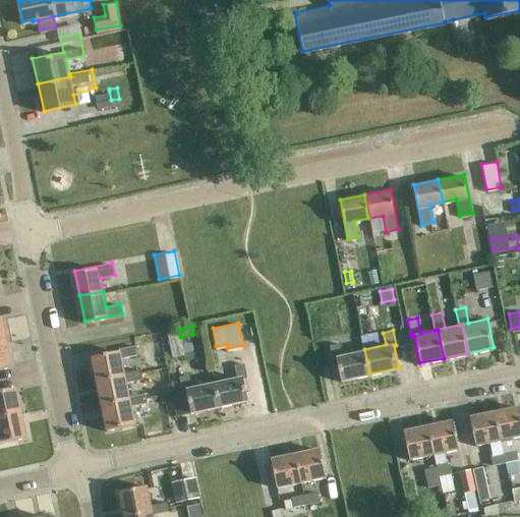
[(0,367),(11,365),(6,340),(0,341),(0,367)]
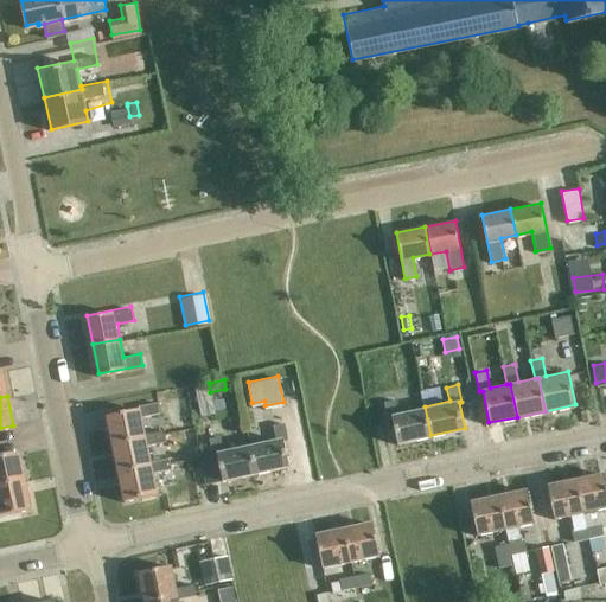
[(394,398),(383,402),(387,418),(391,417),(397,442),(431,435),(425,407),(397,412),(394,398)]
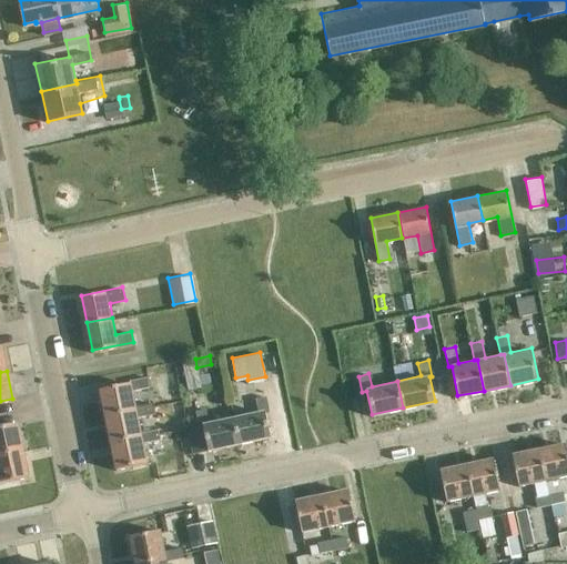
[(130,381),(100,388),(102,400),(104,410),(134,404),(132,389),(149,384),(148,374),(130,378),(130,381)]
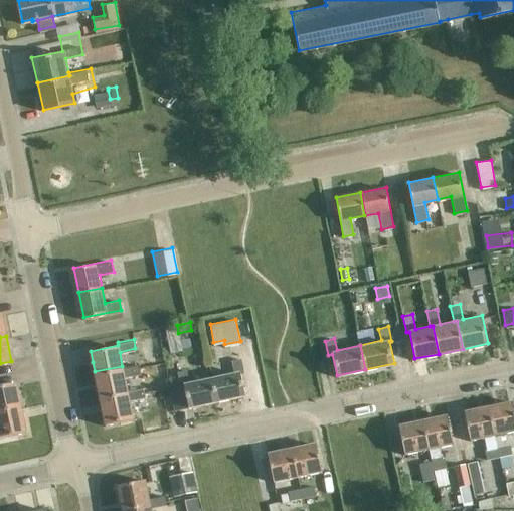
[(232,371),(211,376),(217,400),(245,394),(240,373),(243,372),(240,358),(230,360),(232,371)]
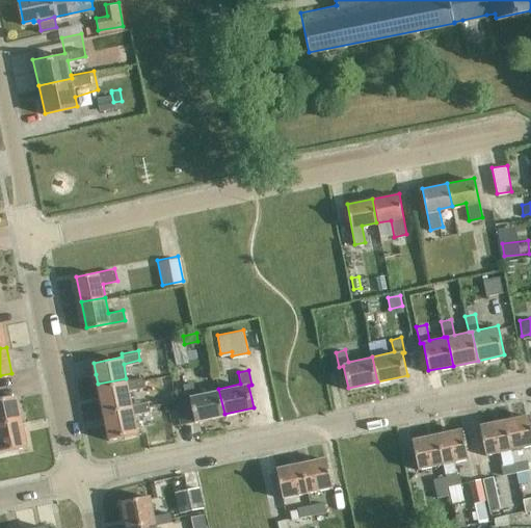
[(126,378),(98,384),(98,388),(103,408),(131,403),(128,388),(144,385),(142,375),(126,378)]
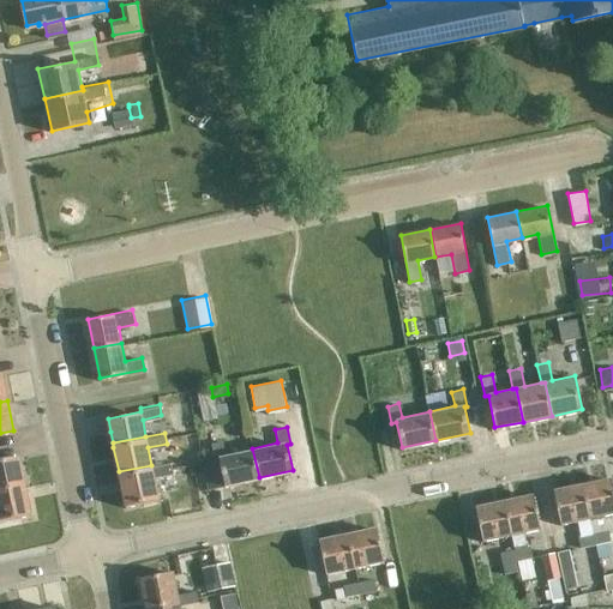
[(222,440),(210,442),(214,458),(218,457),(224,484),(259,477),(252,448),(224,454),(222,440)]
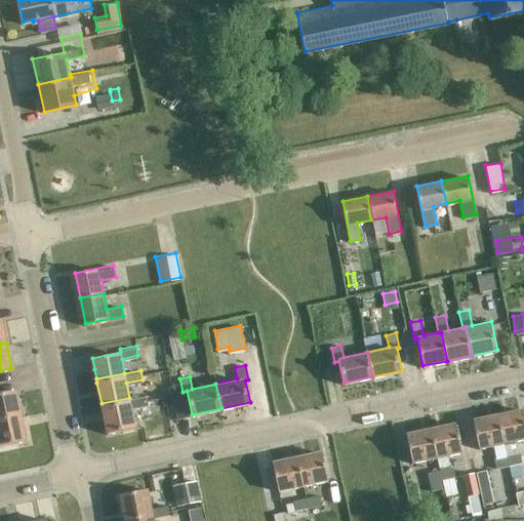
[(0,417),(22,413),(16,389),(0,392),(0,417)]
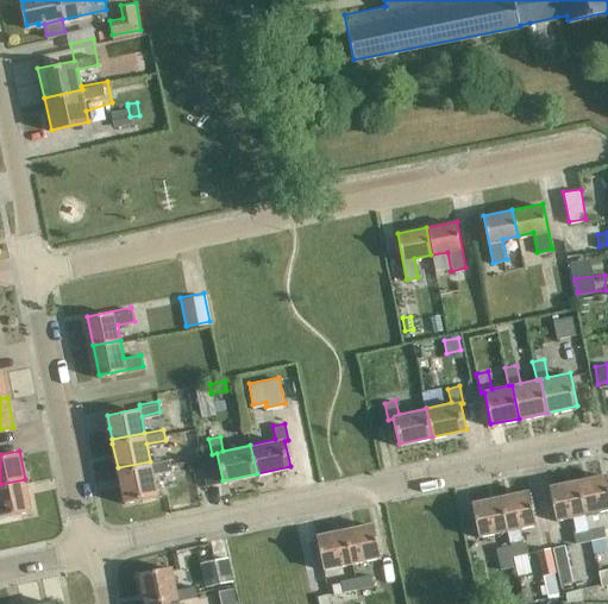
[(150,461),(118,467),(118,472),(124,501),(156,495),(151,472),(170,469),(168,458),(150,461)]
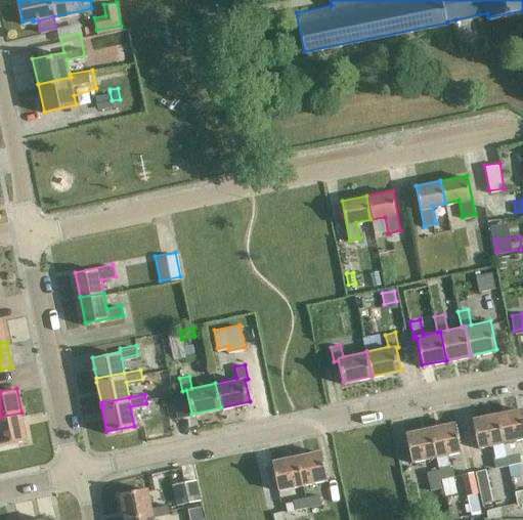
[(522,413),(522,407),(497,413),(508,463),(508,464),(521,461),(516,439),(522,436),(522,413)]
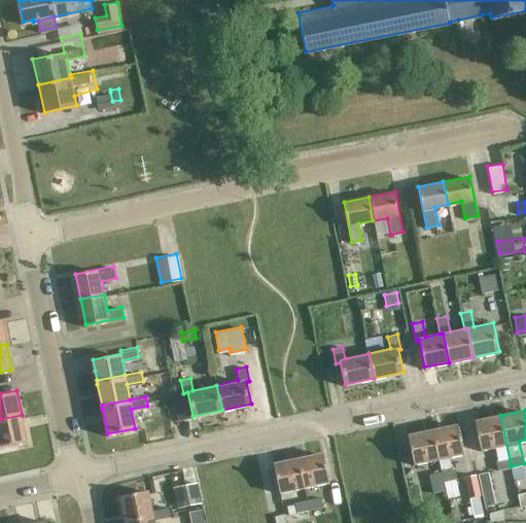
[(0,446),(27,441),(22,415),(0,419),(0,446)]
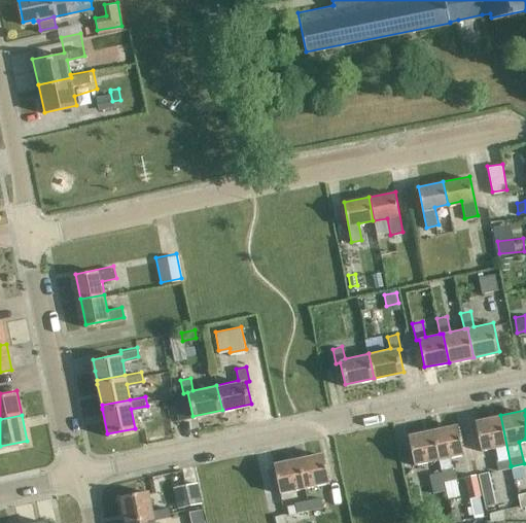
[(500,415),(475,421),(481,449),(482,451),(494,448),(499,468),(511,466),(511,465),(500,415)]
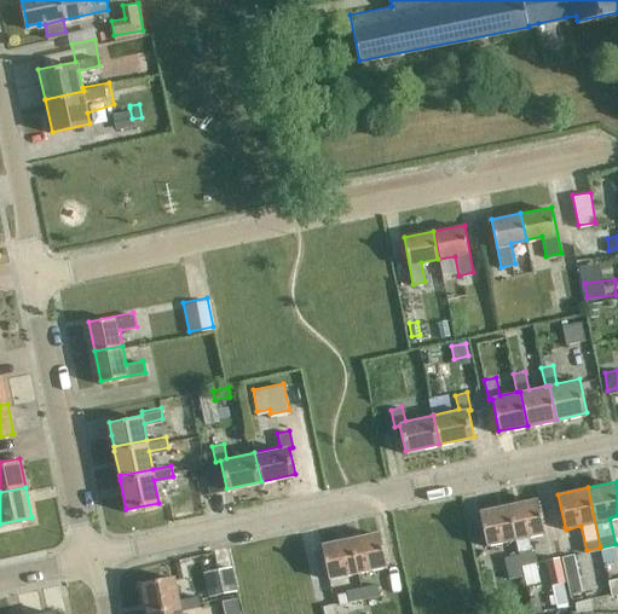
[(509,504),(508,504),(515,538),(519,551),(521,563),(521,565),(535,561),(536,561),(533,549),(530,550),(527,536),(546,531),(538,498),(509,504)]
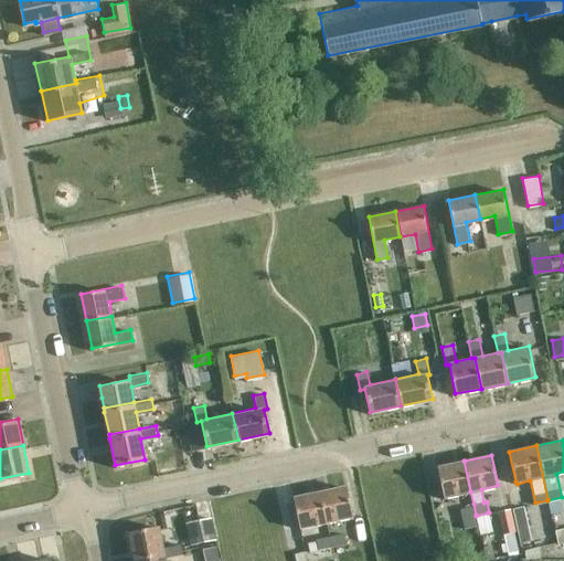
[(464,461),(437,467),(444,497),(470,491),(464,461)]
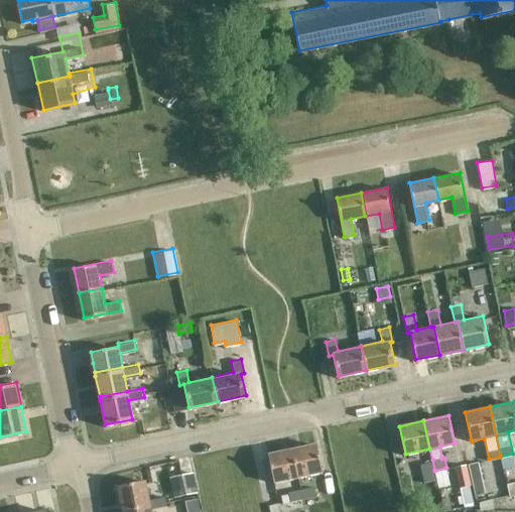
[(316,442),(292,448),(298,476),(323,471),(316,442)]
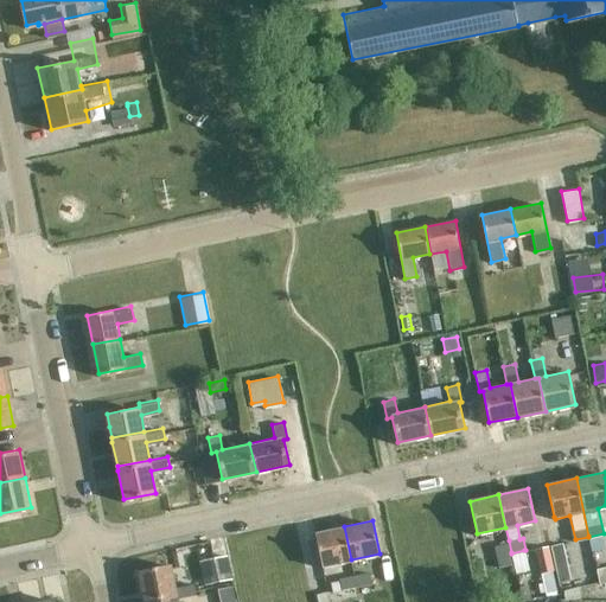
[(344,526),(316,533),(323,567),(338,563),(351,559),(344,526)]
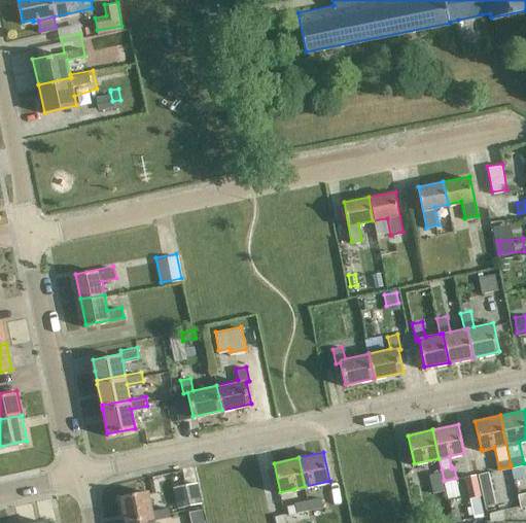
[(524,463),(511,466),(513,477),(525,475),(524,463)]
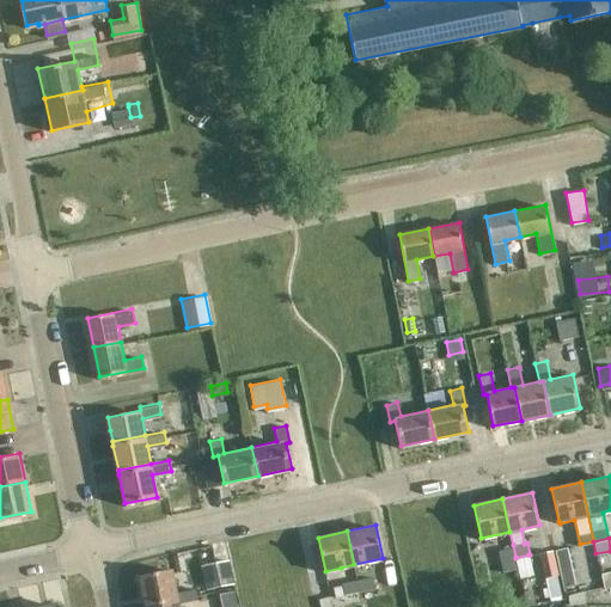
[(513,545),(498,549),(500,560),(515,557),(513,545)]
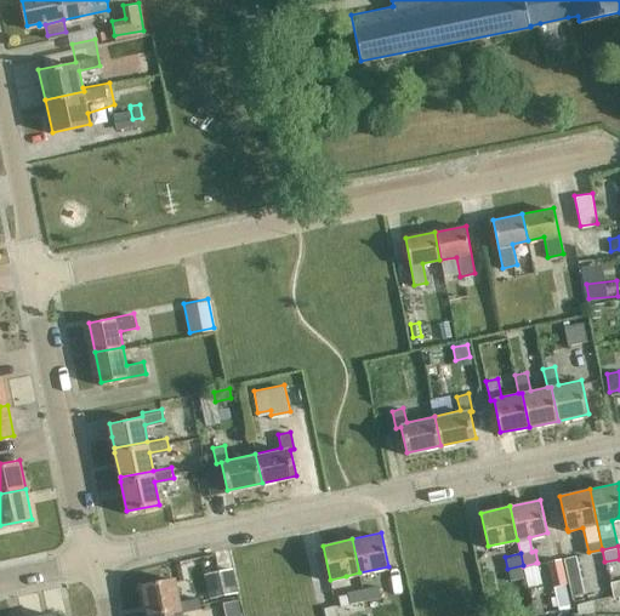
[(575,554),(563,558),(572,594),(584,592),(575,554)]
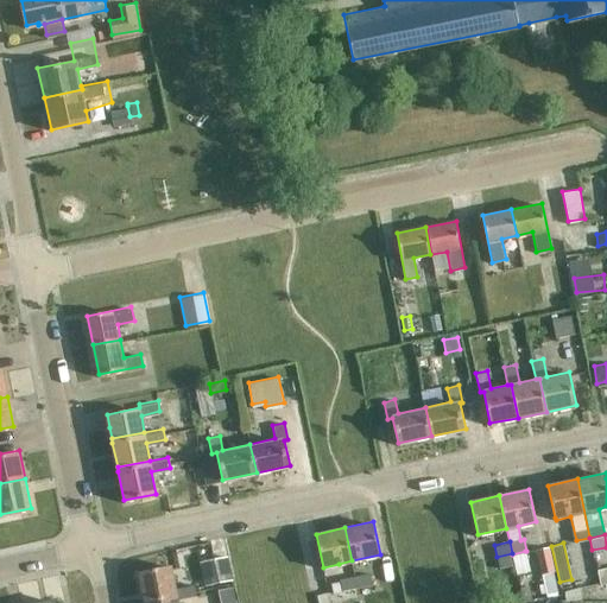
[(555,570),(549,545),(535,548),(542,581),(544,581),(547,592),(558,590),(554,570),(555,570)]
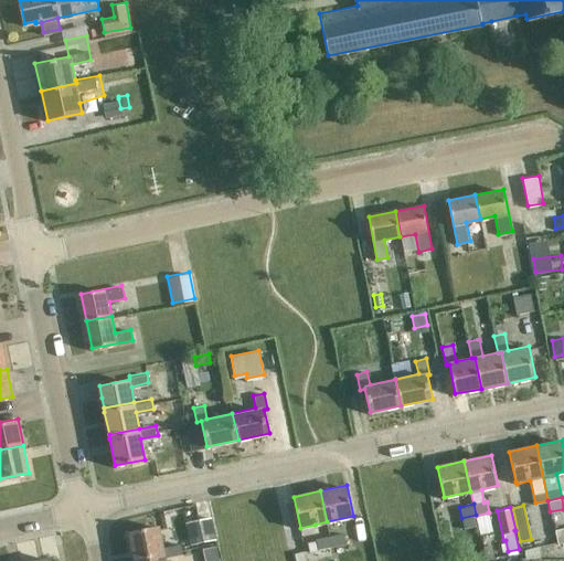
[(187,522),(190,542),(213,538),(210,518),(187,522)]
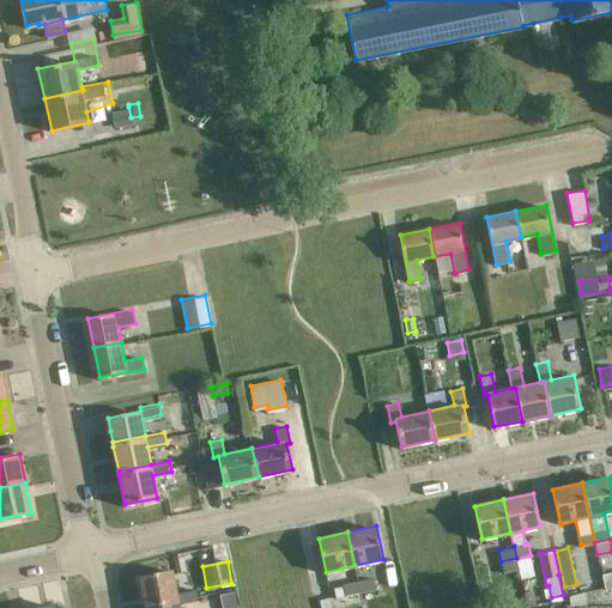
[(199,599),(198,595),(197,588),(177,591),(173,570),(139,576),(145,606),(177,599),(179,602),(199,599)]
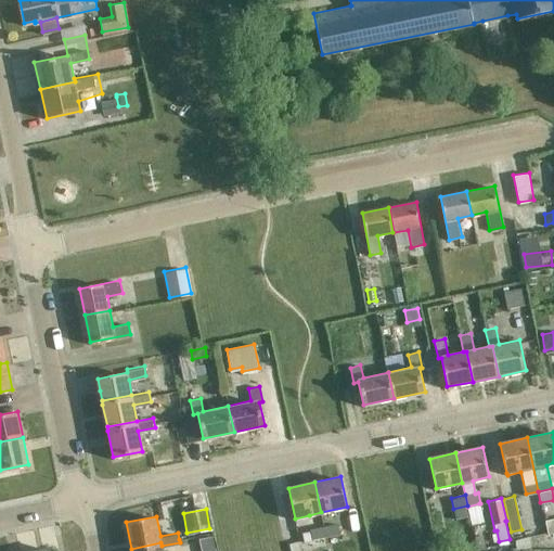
[(553,516),(544,519),(545,523),(546,530),(546,533),(553,530),(553,516)]
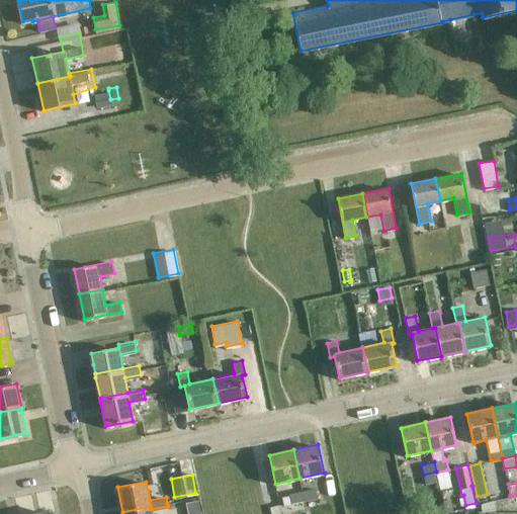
[(302,490),(304,499),(316,497),(315,492),(314,487),(302,490)]
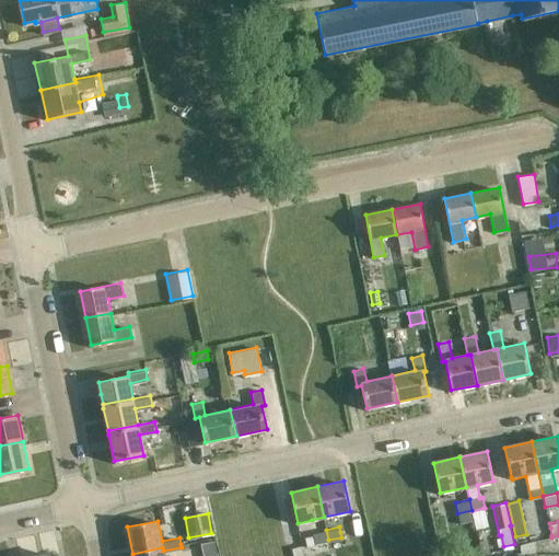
[(314,543),(328,540),(326,530),(314,532),(312,532),(314,543)]
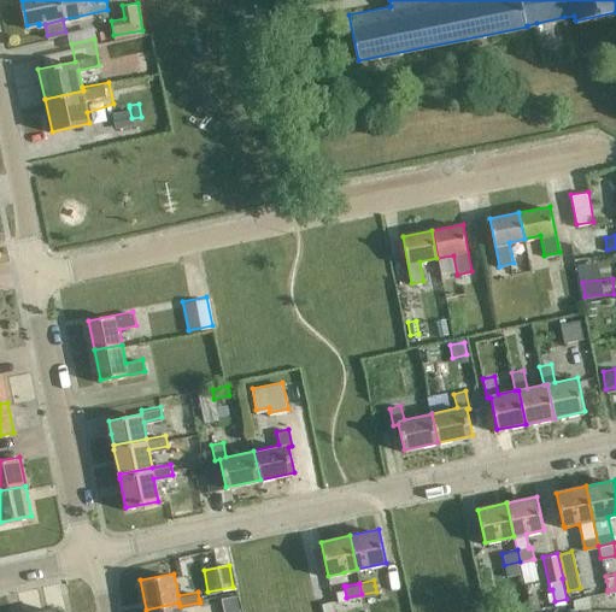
[(240,611),(235,594),(220,598),(223,611),(240,611)]
